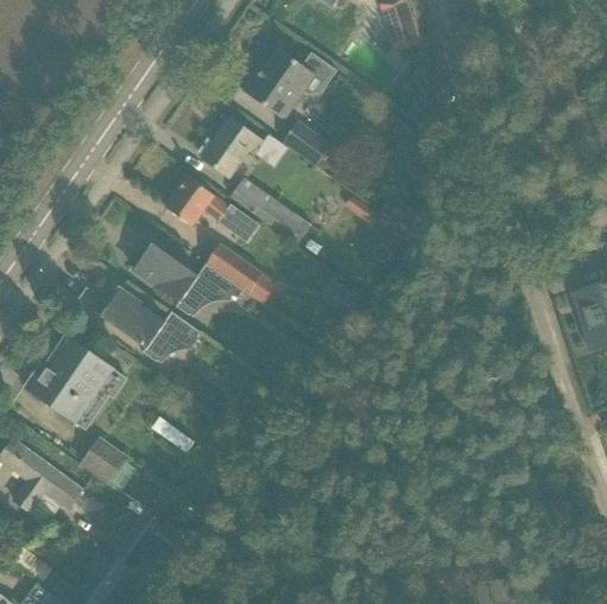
[(389,0),(380,2),(396,49),(418,40),(404,0),(389,0)]
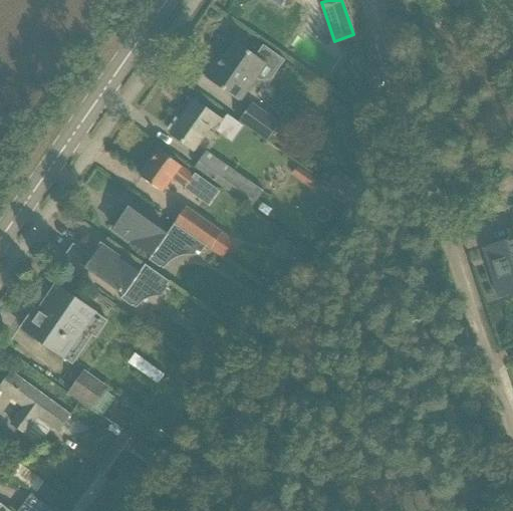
[(205,76),(238,99),(255,75),(259,78),(270,76),(283,58),(262,43),(254,54),(235,40),(224,55),(221,53),(205,76)]
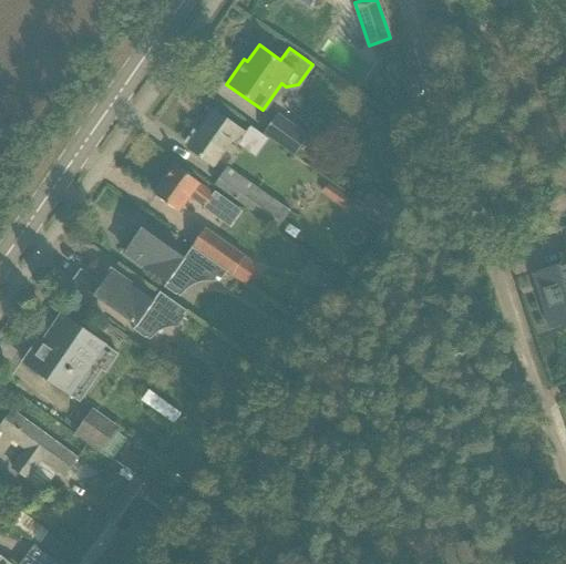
[(193,129),(184,141),(188,144),(187,146),(213,164),(232,139),(237,143),(245,132),(213,110),(197,132),(193,129)]
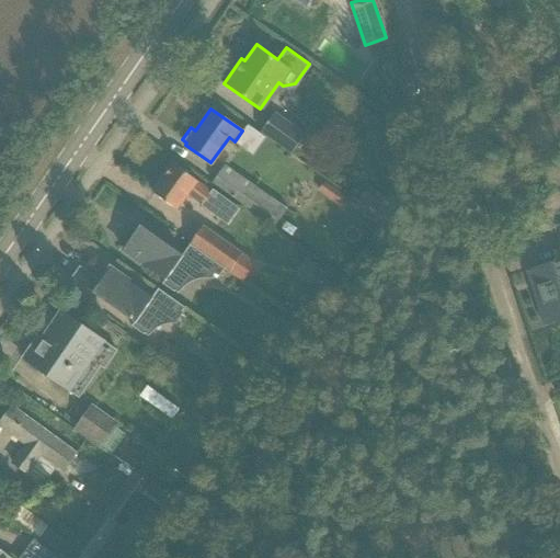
[(260,129),(290,151),(305,132),(284,117),(280,123),(270,116),(260,129)]
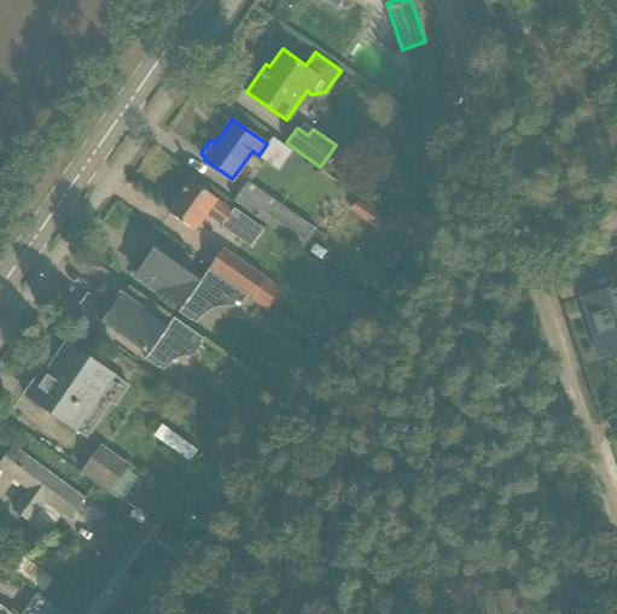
[(190,179),(168,210),(187,224),(193,228),(205,211),(222,223),(221,226),(248,245),(261,227),(234,206),(233,210),(216,198),(216,197),(210,193),(190,179)]
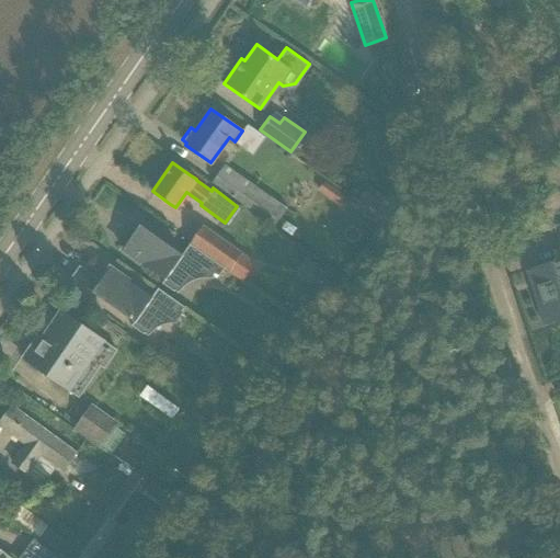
[(318,189),(343,207),(350,198),(324,180),(318,189)]
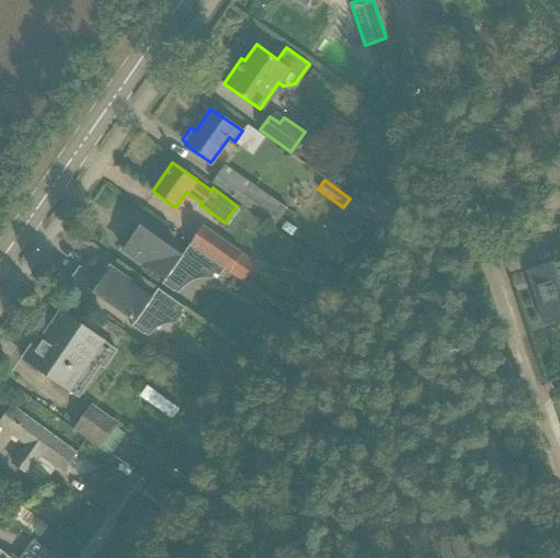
[(251,183),(239,200),(274,225),(282,213),(285,207),(251,183)]
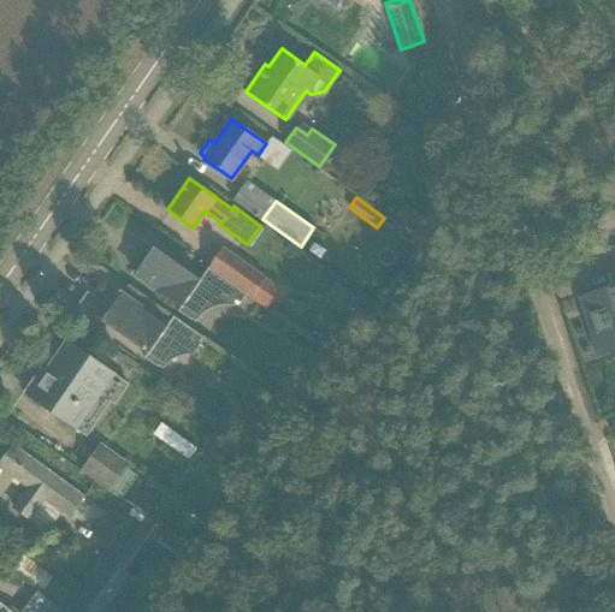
[(402,202),(391,218),(418,237),(429,221),(402,202)]
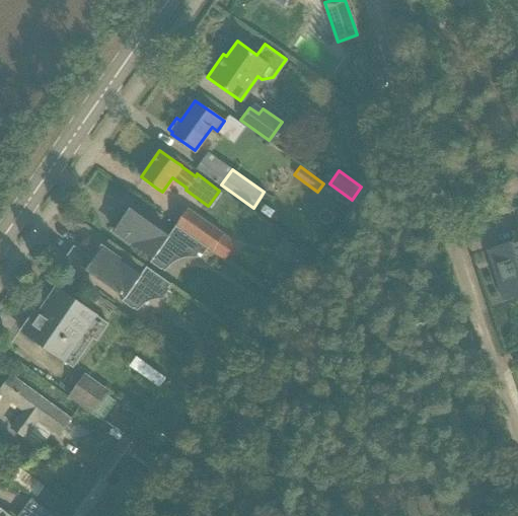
[(206,246),(174,224),(167,234),(146,218),(129,207),(113,230),(129,241),(151,256),(148,261),(159,268),(160,267),(164,269),(166,266),(170,263),(174,259),(181,256),(189,255),(195,255),(197,250),(202,252),(206,246)]
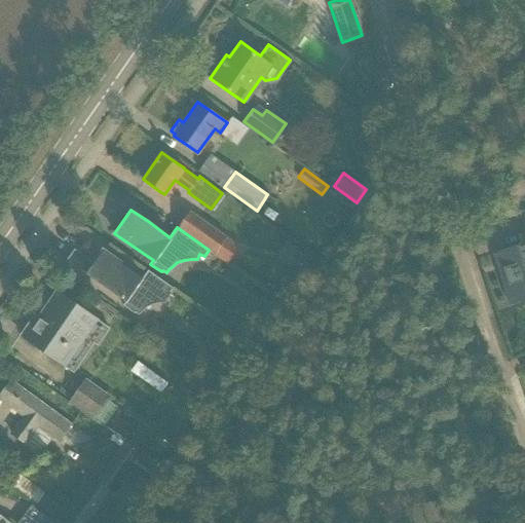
[(190,210),(177,227),(209,250),(210,250),(213,253),(227,262),(239,245),(227,235),(190,210)]
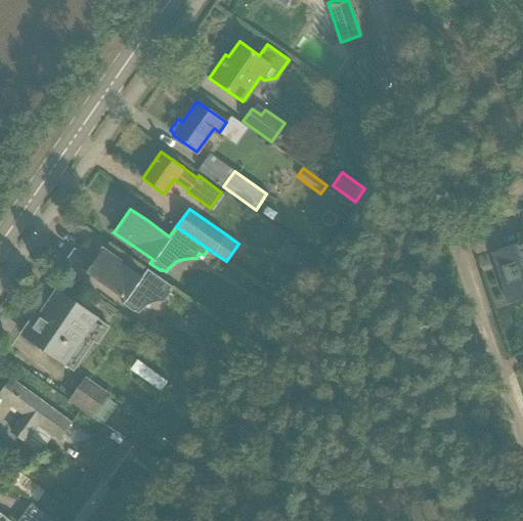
[(502,279),(504,284),(506,283),(511,300),(522,296),(522,217),(521,218),(522,225),(522,239),(519,241),(519,243),(494,251),(504,278),(502,279)]
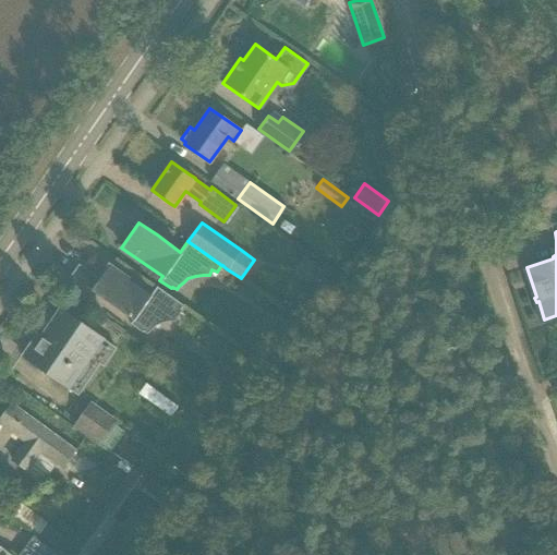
[(291,274),(316,288),(327,268),(302,254),(291,274)]
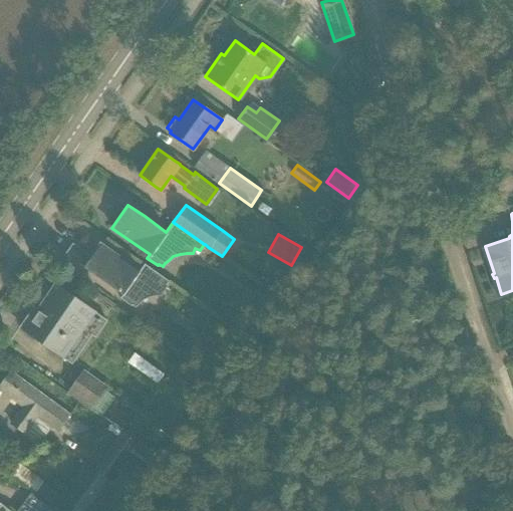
[(123,294),(121,298),(136,306),(140,301),(145,297),(153,295),(158,294),(160,294),(168,284),(165,283),(169,279),(145,262),(139,271),(100,244),(84,267),(123,294)]
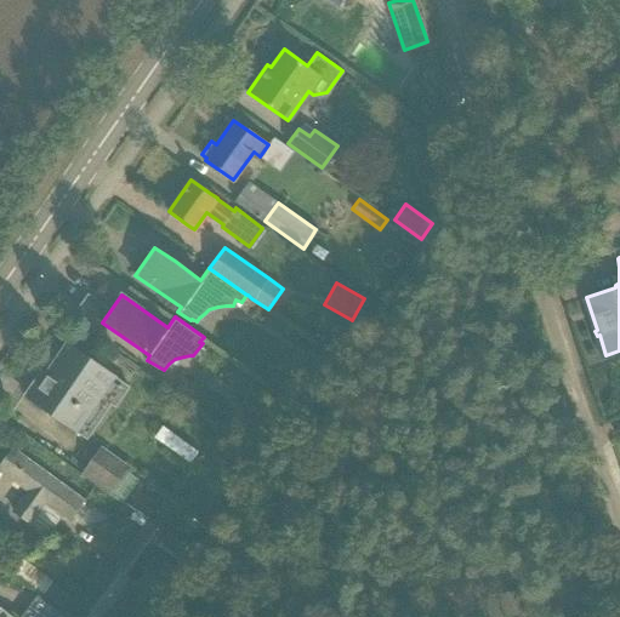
[(41,371),(24,395),(45,409),(75,429),(86,436),(113,398),(118,401),(129,386),(118,377),(86,356),(67,342),(50,366),(53,369),(49,376),(41,371)]
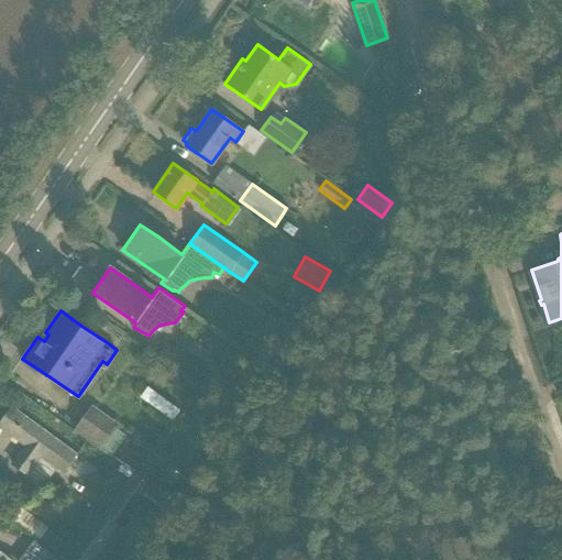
[(171,418),(178,406),(144,383),(136,395),(171,418)]
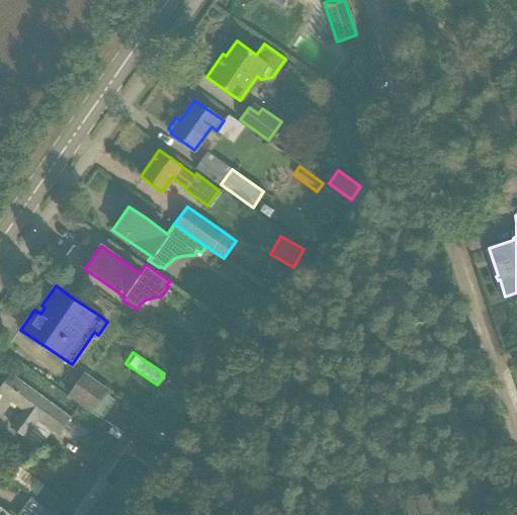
[(69,395),(93,411),(109,388),(85,371),(69,395)]
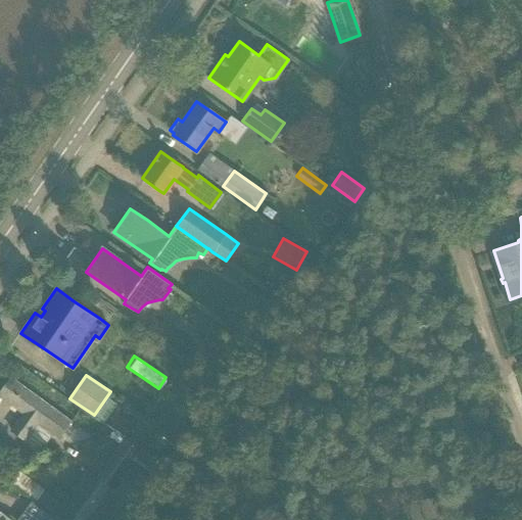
[(10,429),(25,439),(38,422),(47,429),(57,437),(69,421),(10,377),(0,391),(0,395),(22,412),(10,429)]
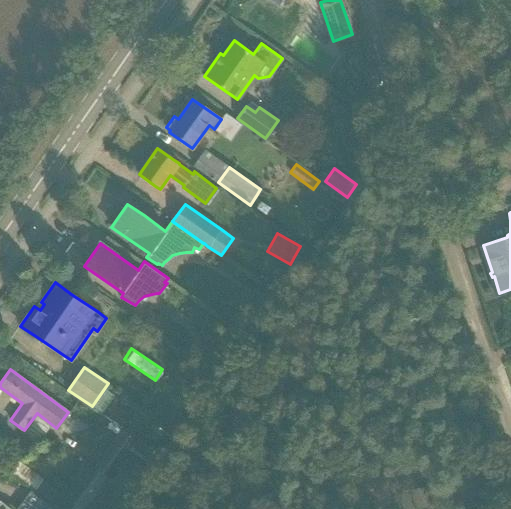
[(108,431),(102,418),(87,424),(93,438),(108,431)]
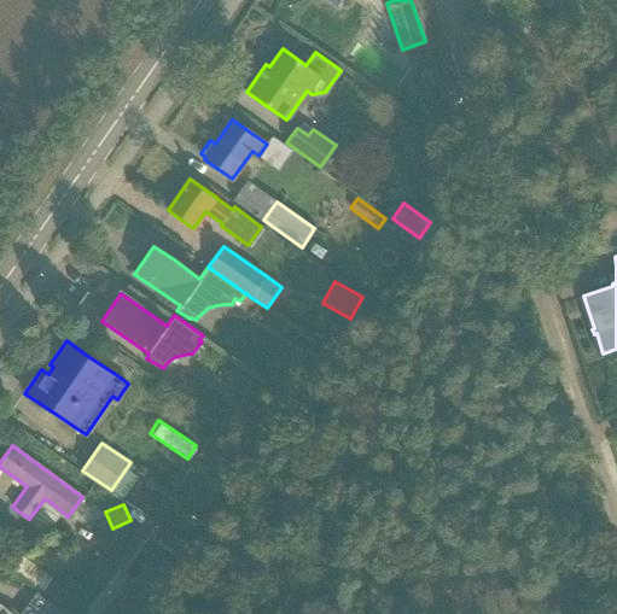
[(128,574),(163,530),(146,515),(111,562),(128,574)]
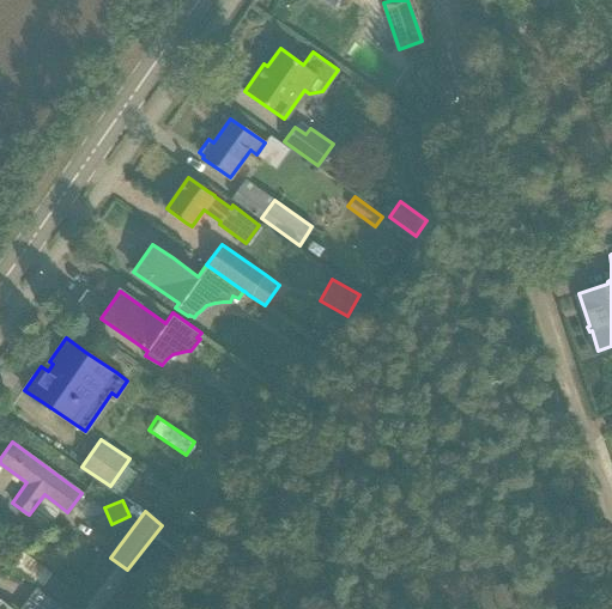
[(42,577),(47,566),(23,553),(17,564),(42,577)]
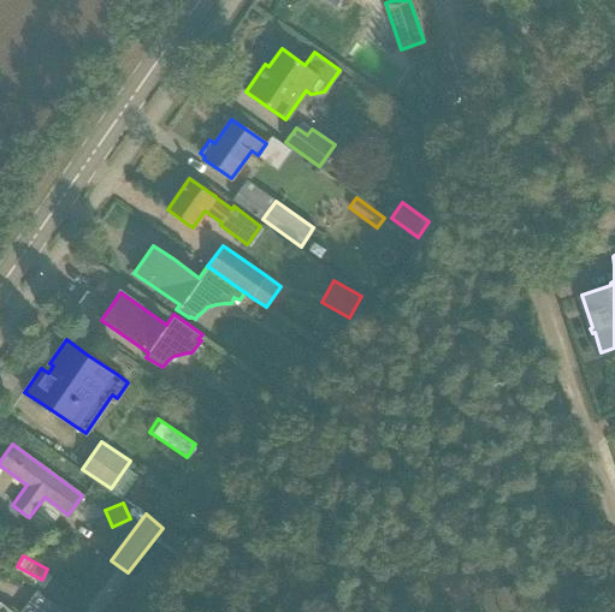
[(0,611),(13,611),(15,611),(0,601),(0,611)]
